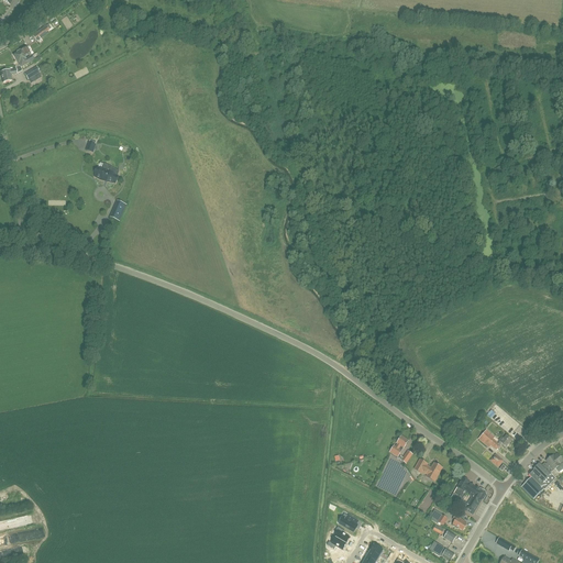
[(43,34),(50,30),(45,24),(32,34),(37,41),(44,36),(43,34)]
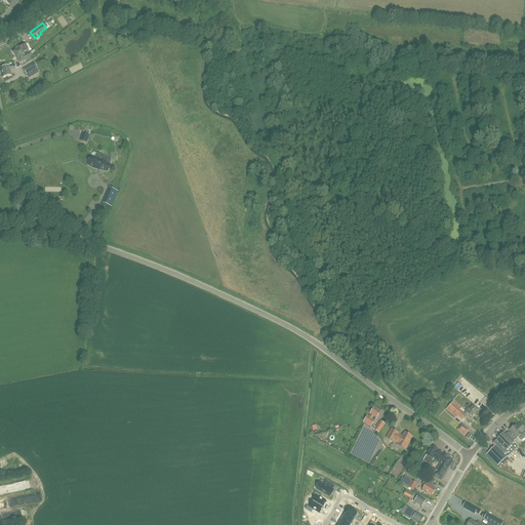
[(16,50),(13,52),(19,64),(32,56),(25,43),(19,47),(19,46),(15,48),(16,50)]
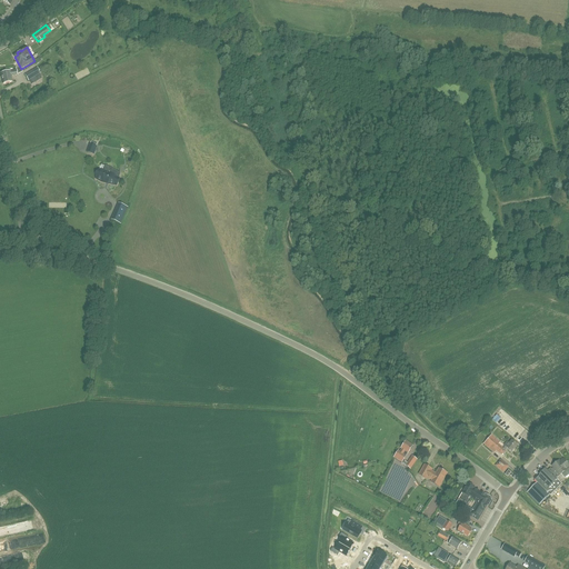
[(38,68),(37,68),(25,75),(28,81),(29,80),(31,85),(39,80),(36,77),(40,75),(40,73),(38,68)]
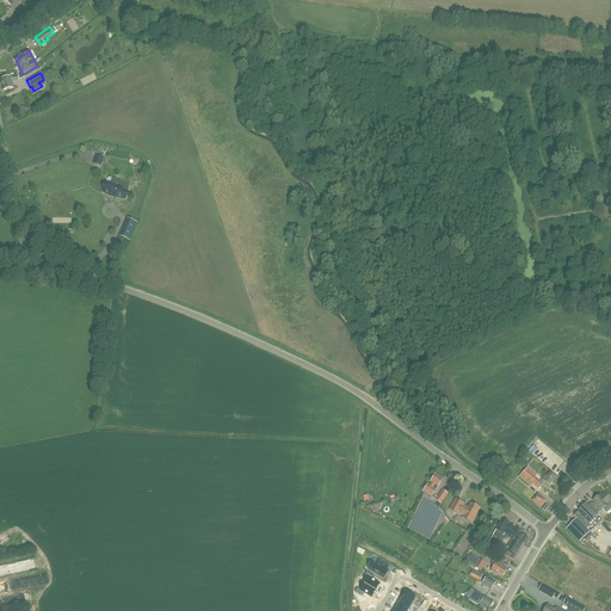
[(18,75),(17,75),(1,79),(2,91),(13,88),(12,82),(18,81),(18,75)]
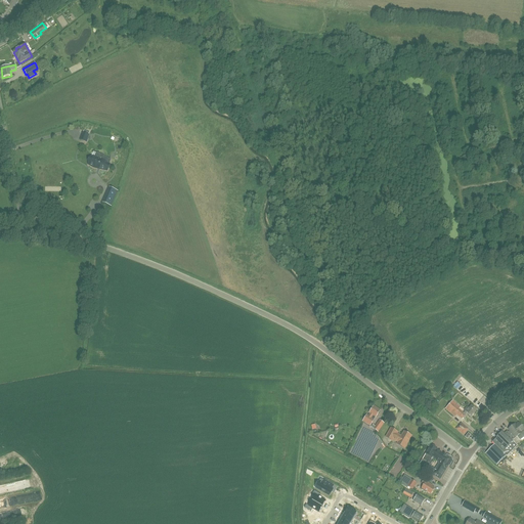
[(82,133),(80,139),(86,142),(89,135),(82,133)]
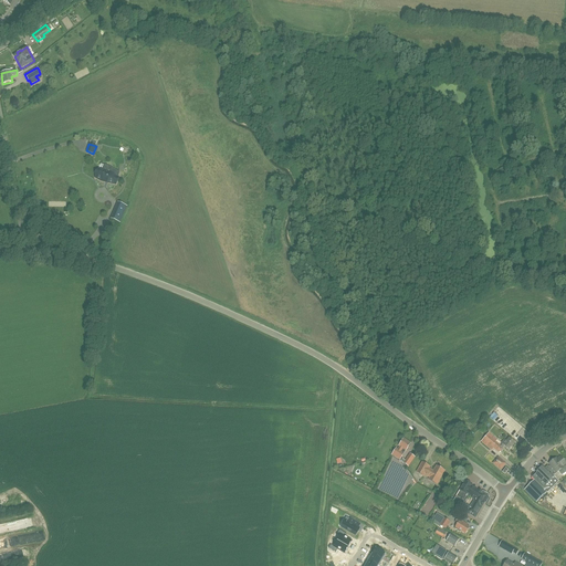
[(98,169),(95,177),(102,181),(106,181),(108,182),(116,185),(118,178),(113,175),(115,170),(107,166),(104,165),(102,169),(98,169)]
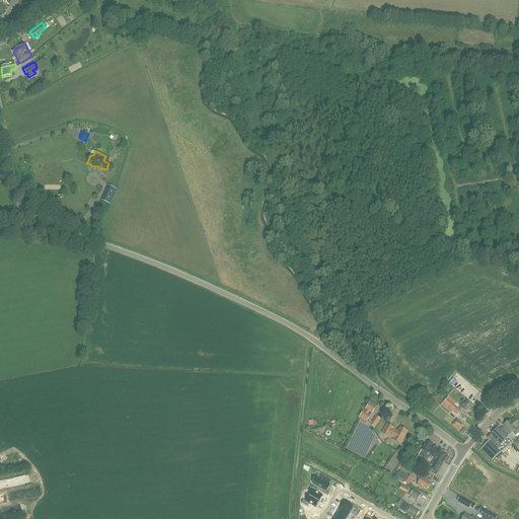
[(101,201),(110,205),(117,190),(107,186),(101,201)]
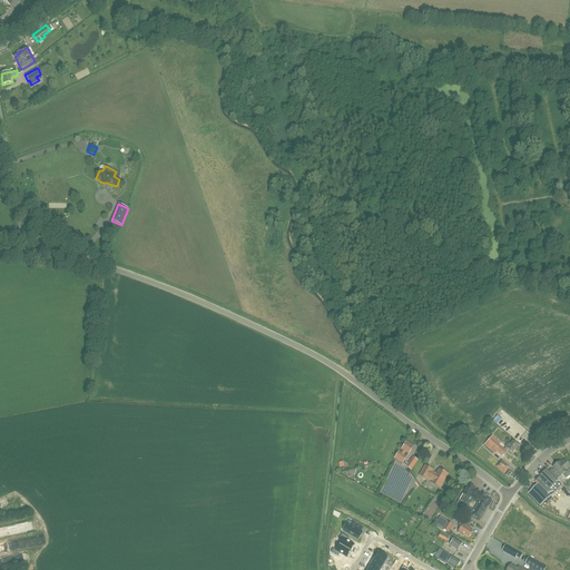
[(505,446),(497,439),(492,435),(484,445),(494,453),(497,451),(502,455),(507,451),(505,451),(508,449),(512,453),(518,445),(513,441),(510,444),(509,443),(505,446)]
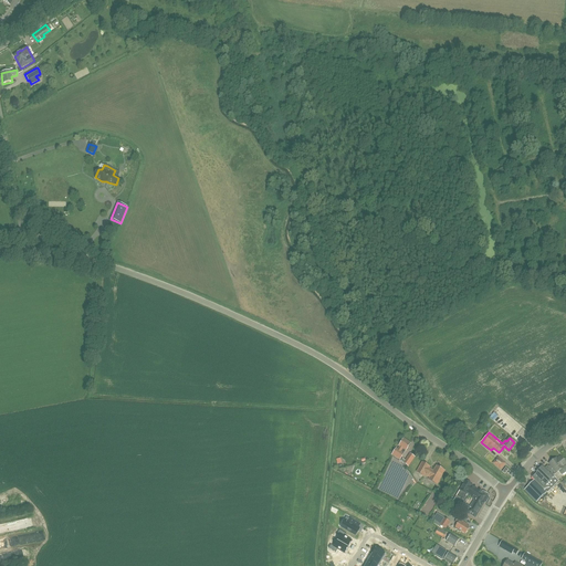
[(396,449),(392,454),(400,460),(405,453),(404,453),(406,450),(410,443),(404,439),(399,446),(399,447),(398,449),(396,449)]
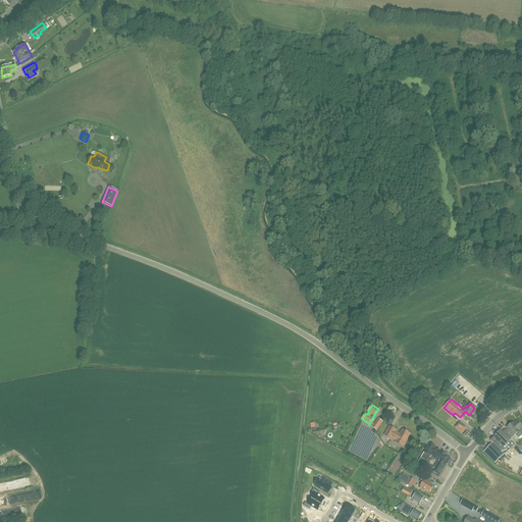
[(375,432),(382,422),(378,419),(373,425),(371,428),(375,432)]
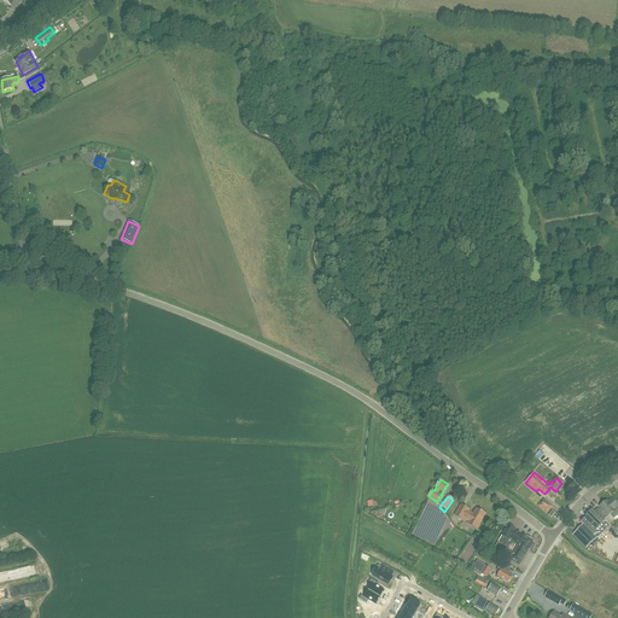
[(613,519),(614,519),(616,520),(617,517),(617,506),(617,507),(617,506),(612,499),(608,501),(607,500),(599,506),(601,508),(600,509),(598,508),(595,511),(604,519),(610,514),(613,519)]
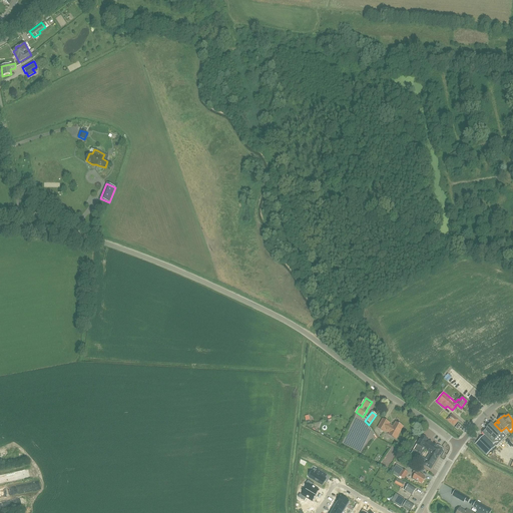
[(454,426),(458,421),(452,415),(447,420),(454,426)]
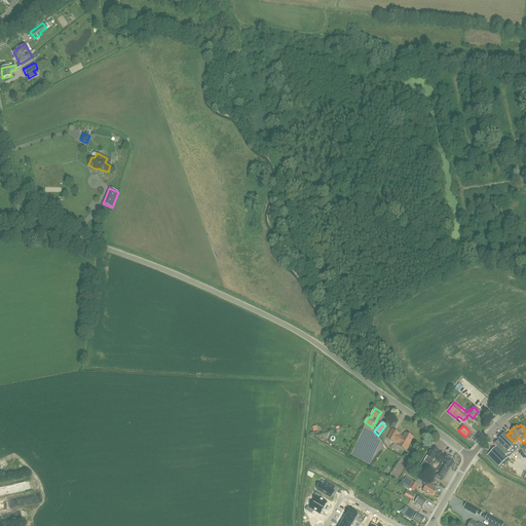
[(399,446),(407,450),(414,438),(406,433),(403,439),(399,437),(400,434),(392,429),(387,439),(395,443),(396,442),(400,444),(399,446)]
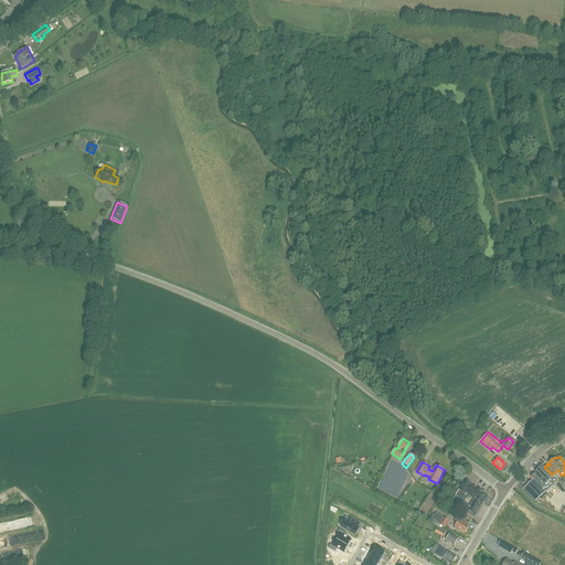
[(546,492),(551,488),(557,481),(552,475),(544,467),(542,466),(531,477),(534,479),(523,489),(535,501),(545,491),(546,492)]
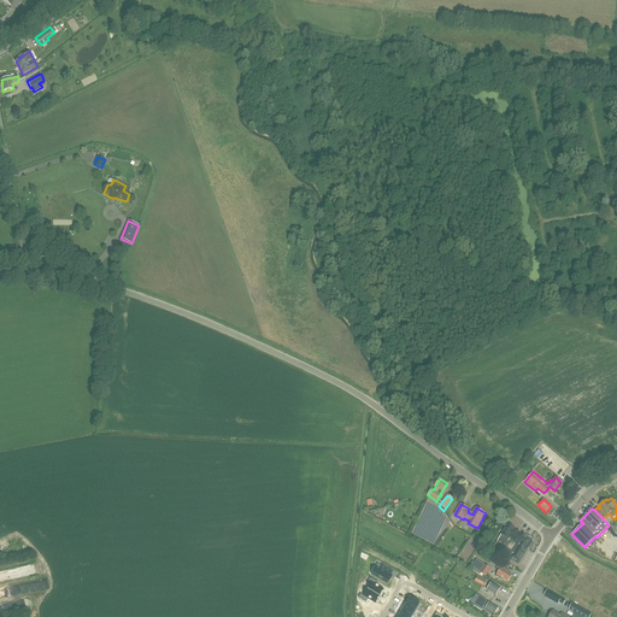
[(494,546),(504,552),(503,554),(510,558),(509,559),(518,564),(528,548),(530,547),(533,542),(532,539),(527,536),(524,536),(517,533),(516,534),(513,533),(515,529),(507,524),(494,546)]
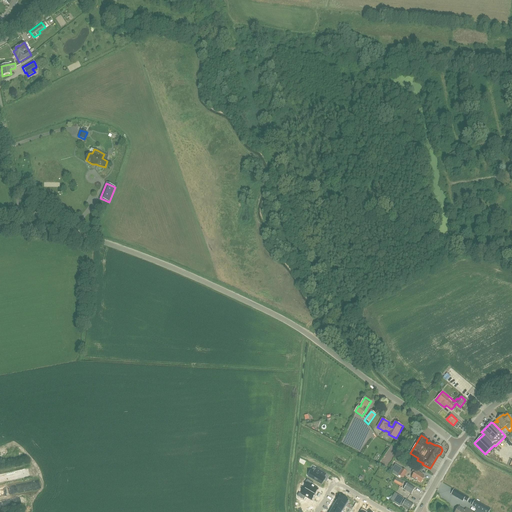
[(392,472),(398,476),(399,476),(403,478),(407,472),(402,469),(395,465),(391,471),(393,472),(392,472)]
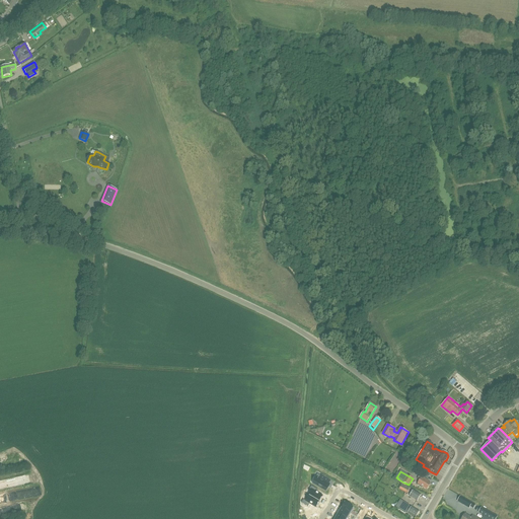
[(420,480),(418,484),(417,485),(423,488),(423,487),(427,490),(431,484),(428,483),(429,480),(420,475),(418,478),(420,480)]
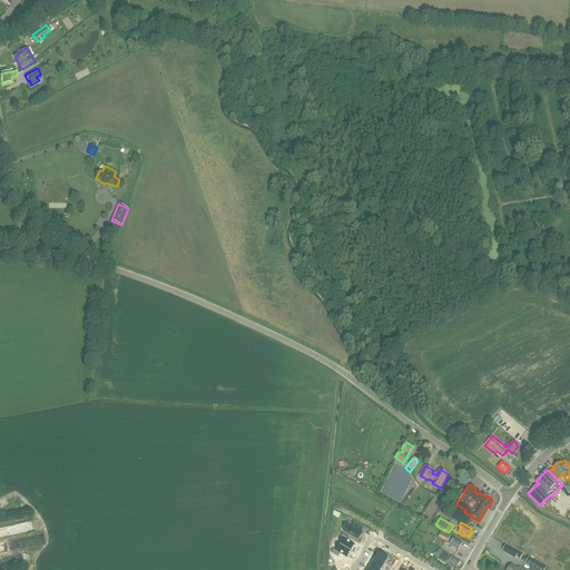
[(344,531),(357,539),(362,532),(360,531),(362,528),(353,523),(352,527),(349,524),(344,531)]
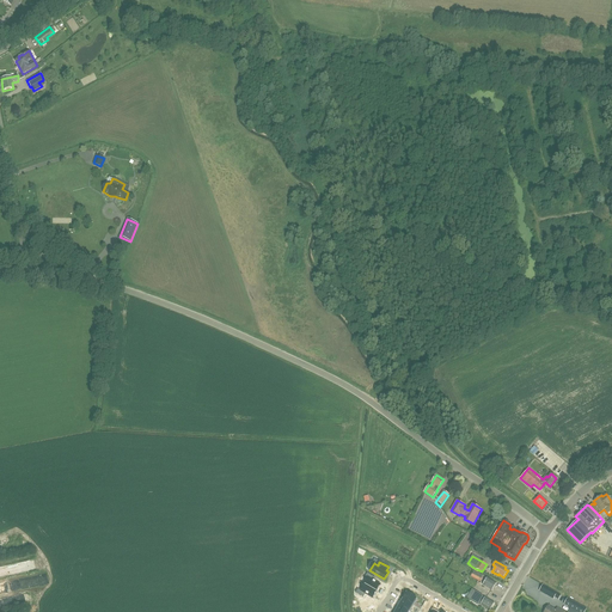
[(479,583),(483,586),(493,592),(496,583),(488,579),(488,577),(473,570),(471,576),(481,582),(479,583)]
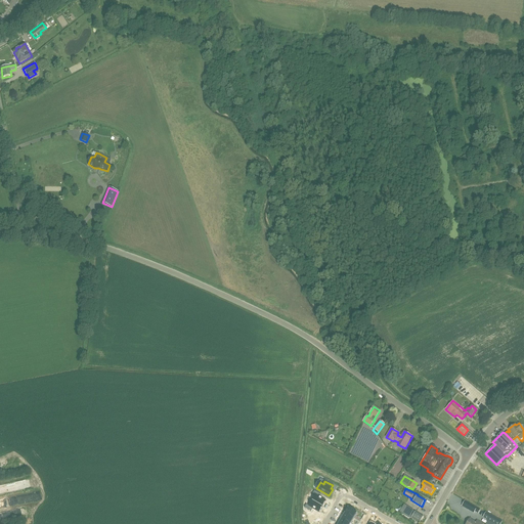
[(485,489),(481,497),(486,499),(490,491),(485,489)]
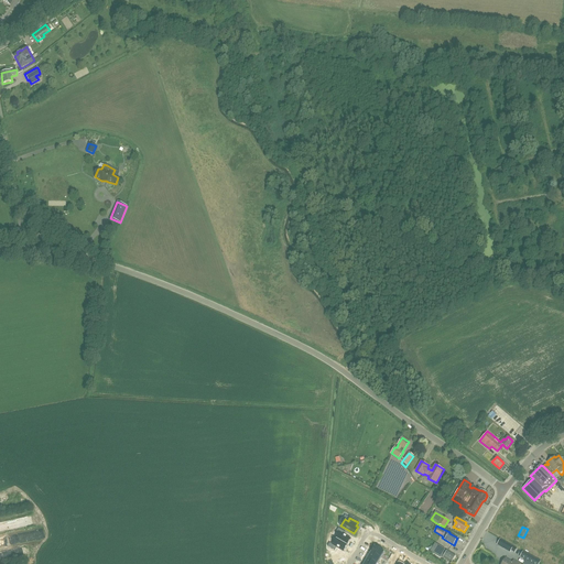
[(338,532),(335,539),(347,545),(350,540),(344,535),(346,532),(338,529),(336,531),(338,532)]
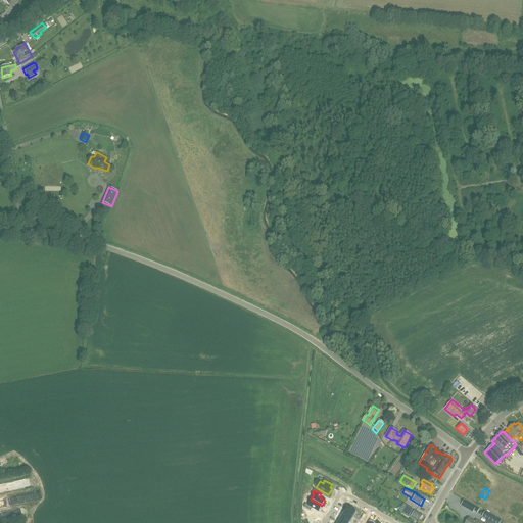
[(305,504),(303,507),(311,511),(312,508),(319,512),(322,506),(311,500),(307,505),(305,504)]
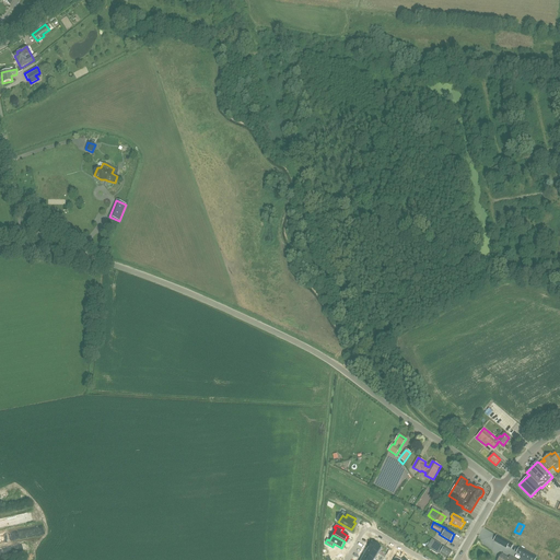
[(497,535),(493,541),(500,545),(506,548),(508,547),(511,548),(513,545),(510,543),(503,539),(497,535)]
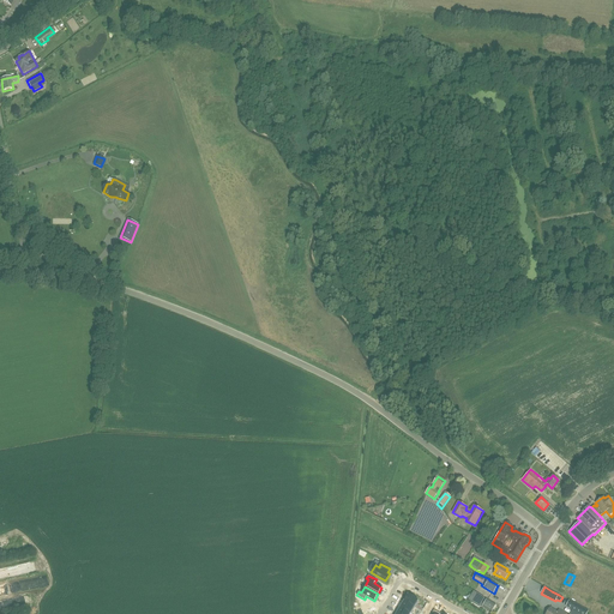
[(485,597),(476,594),(471,602),(479,607),(480,606),(482,607),(482,608),(491,613),(495,606),(487,600),(486,602),(482,601),(483,599),(485,597)]
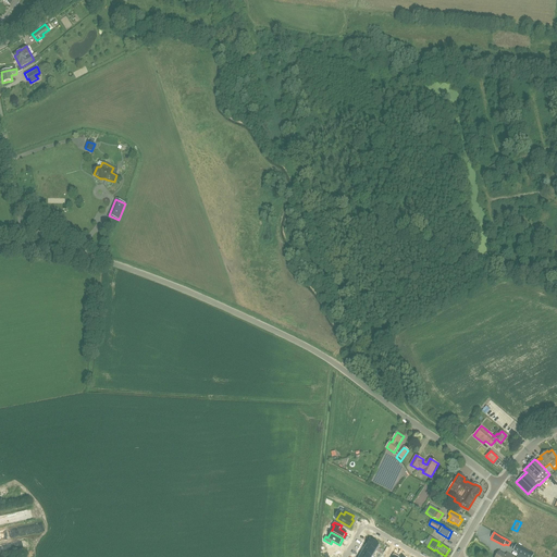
[(370,540),(367,546),(376,552),(380,546),(375,543),(376,542),(372,540),(371,541),(370,540)]
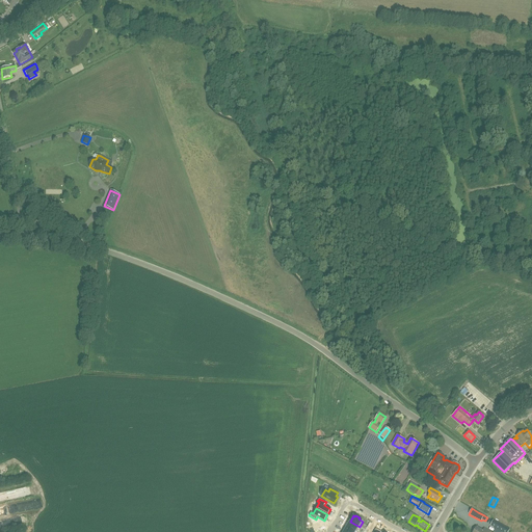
[(494,521),(490,526),(501,531),(508,531),(510,529),(494,521)]
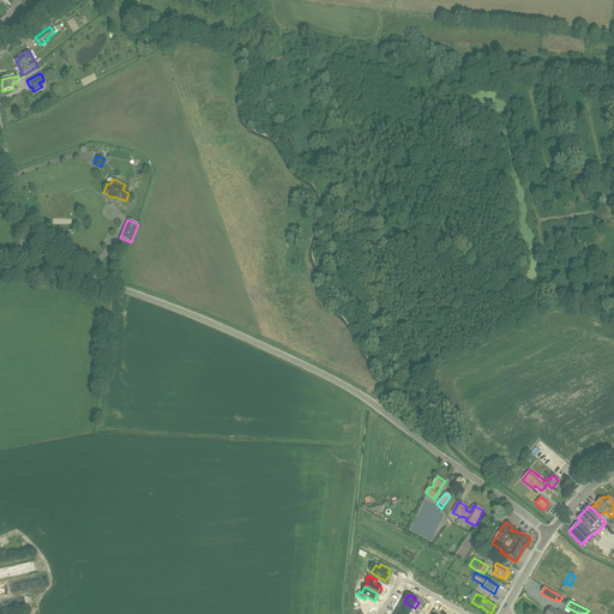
[(591,603),(597,607),(599,607),(605,611),(606,608),(593,601),(591,603)]
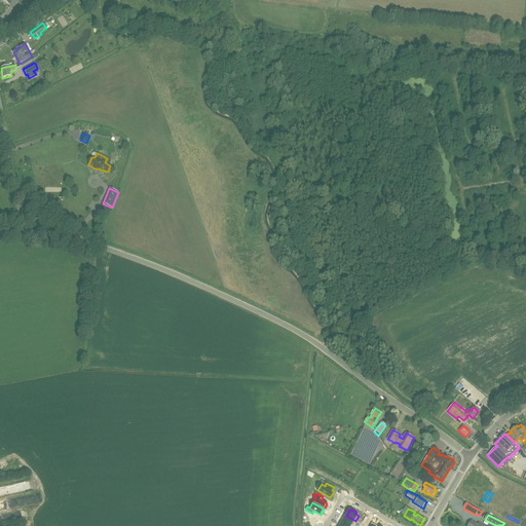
[(346,516),(343,521),(351,525),(355,521),(346,516)]
